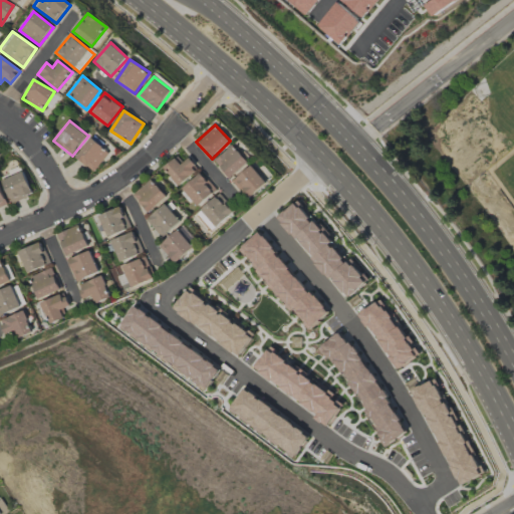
[(93,172),(109,153),(92,138),(75,157),(93,172)]
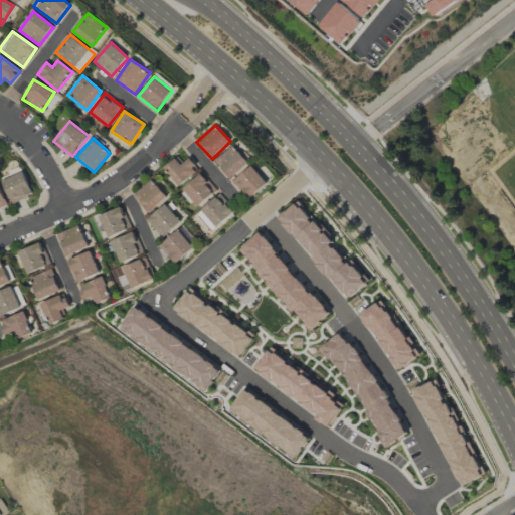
[(214,161),(229,179),(248,163),(234,145),(214,161)]
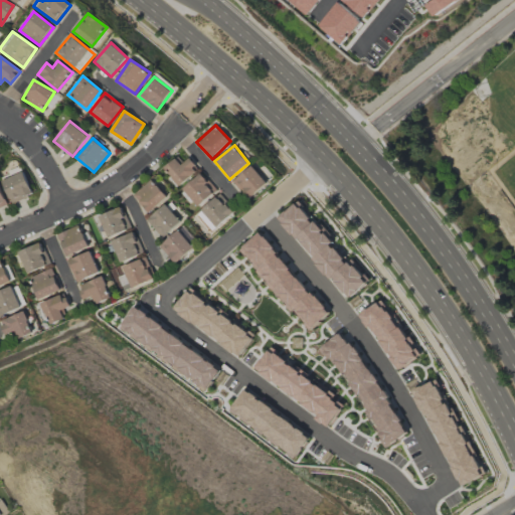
[(189,158),(183,163),(177,157),(163,171),(179,188),(199,169),(189,158)]
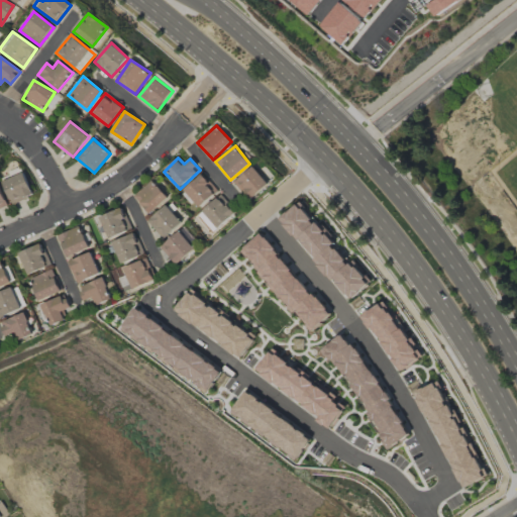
[(249,201),(269,185),(253,167),(235,183),(249,201)]
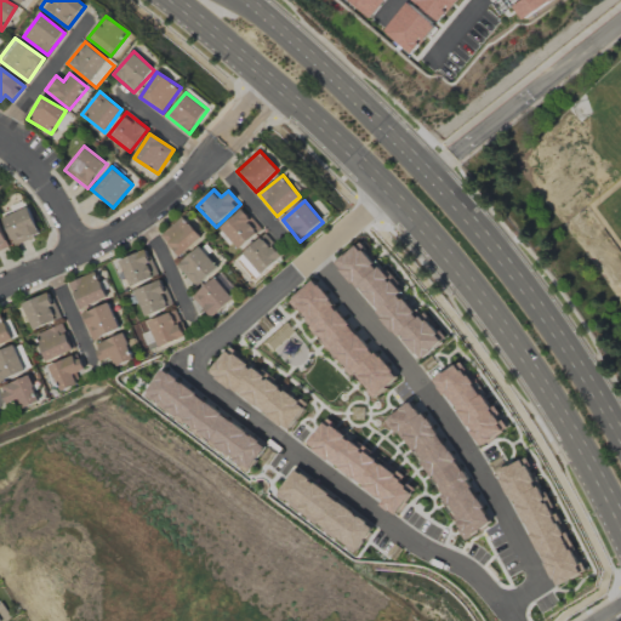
[(40,235),(28,204),(3,214),(15,245),(40,235)]
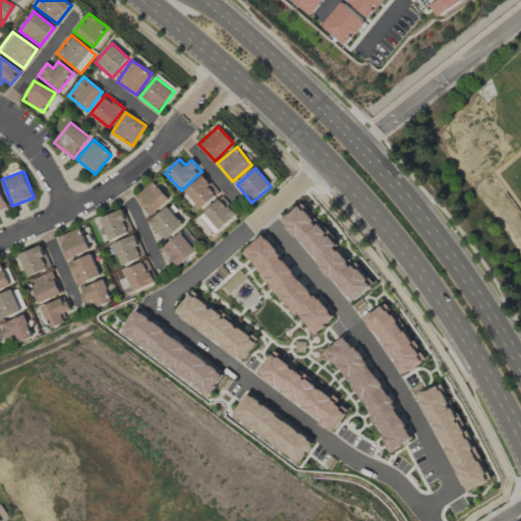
[(219,192),(204,175),(184,193),(199,211),(219,192)]
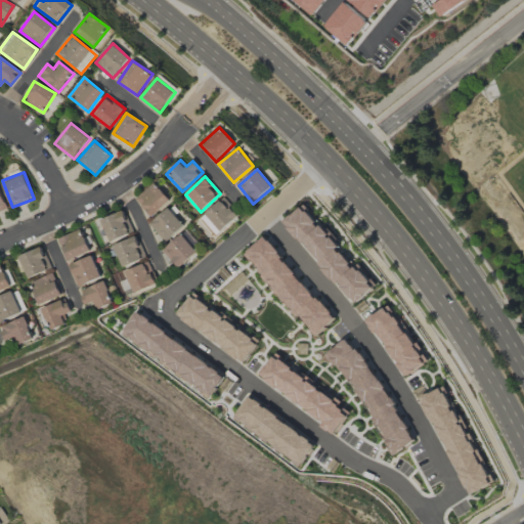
[(170,204),(157,183),(135,197),(148,217),(170,204)]
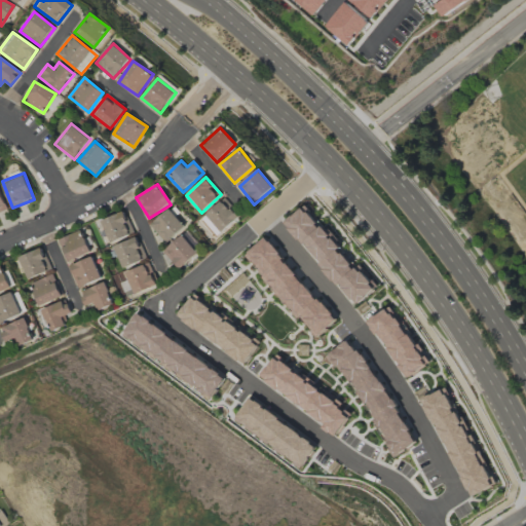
[(0,212),(8,210),(0,190),(0,212)]
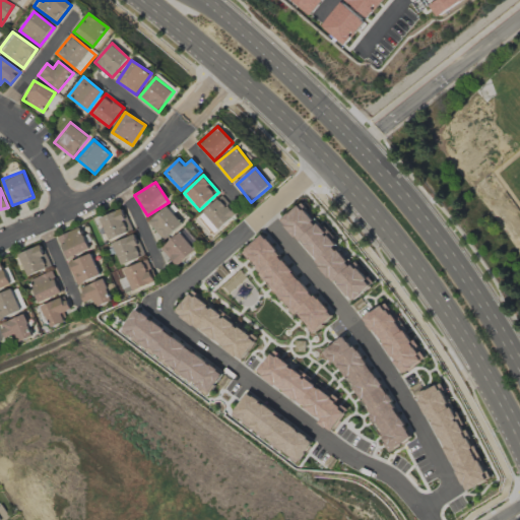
[(199,217),(215,234),(238,213),(221,196),(199,217)]
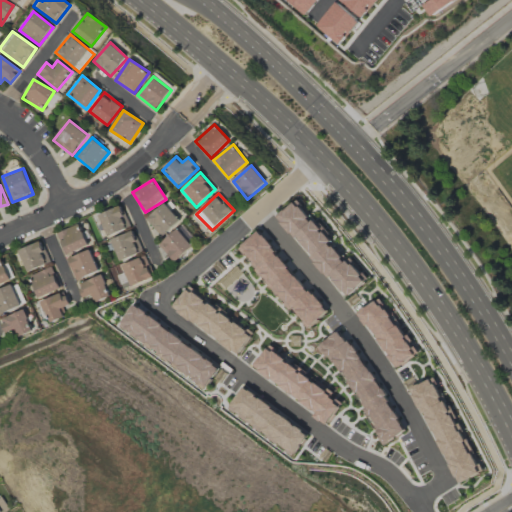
[(278,215),(327,279),(331,276),(347,296),(365,283),(300,198),(278,215)]
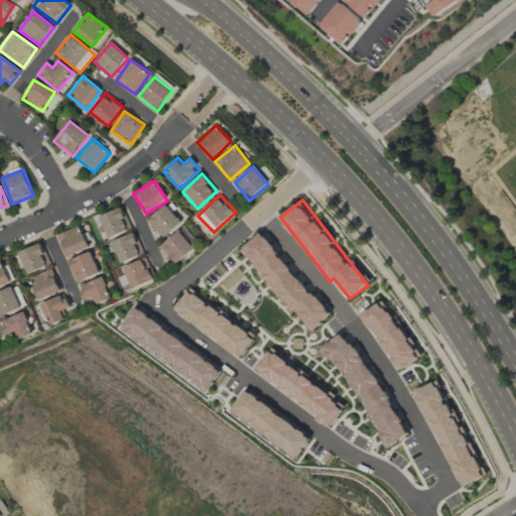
[(147,220),(162,239),(181,223),(167,205),(147,220)]
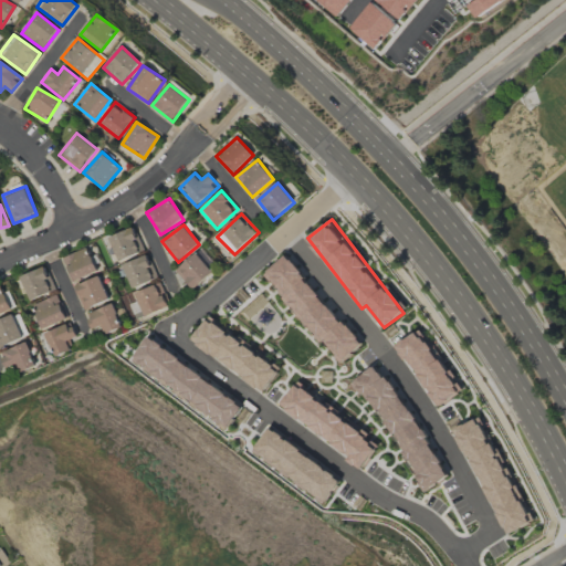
[(103,241),(113,264),(144,252),(134,228),(103,241)]
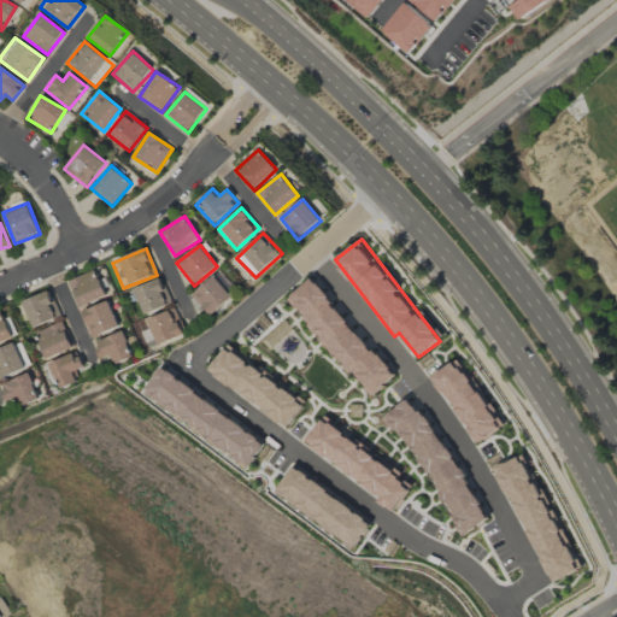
[(69,280),(77,307),(106,298),(98,271),(69,280)]
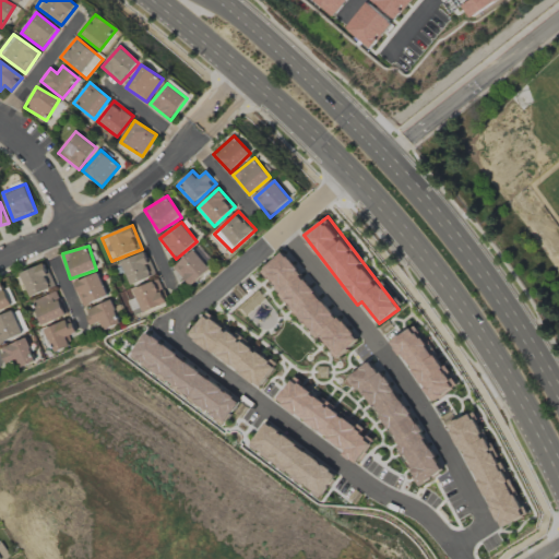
[(189,286),(211,271),(195,250),(174,265),(189,286)]
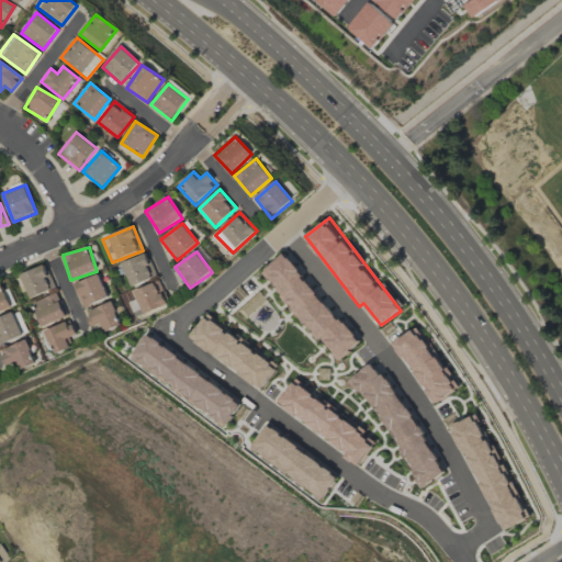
[(121,263),(131,287),(156,277),(146,253),(121,263)]
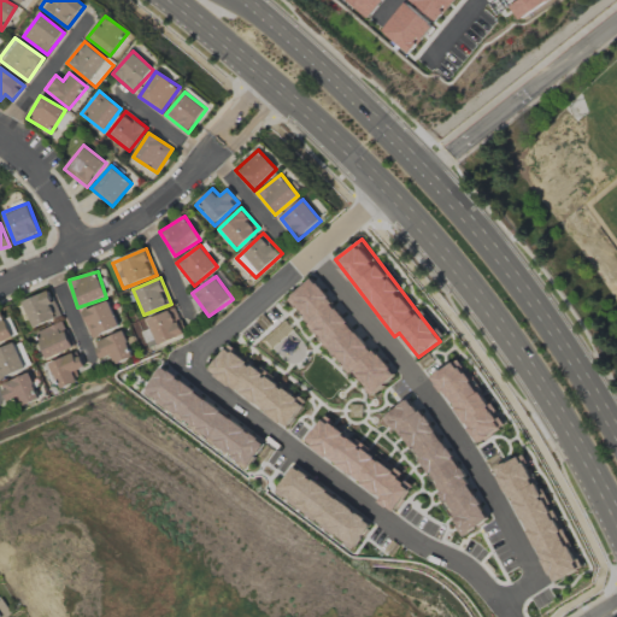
[(287,299),(369,398),(395,376),(312,277),(287,299)]
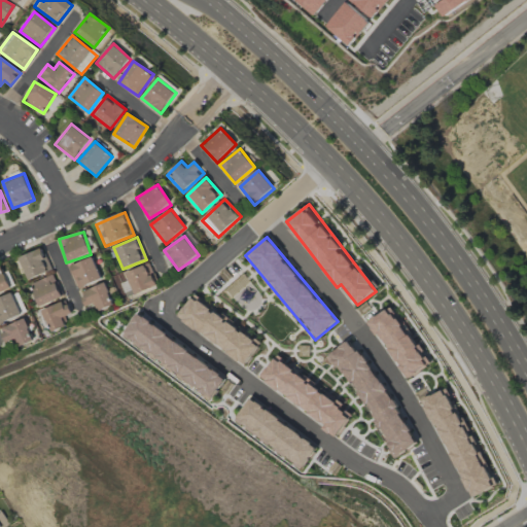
[(28,280),(51,270),(42,248),(19,258),(28,280)]
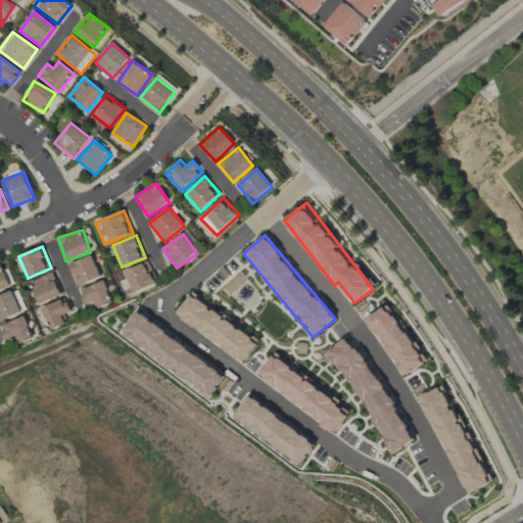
[(101,277),(92,254),(68,265),(79,287),(101,277)]
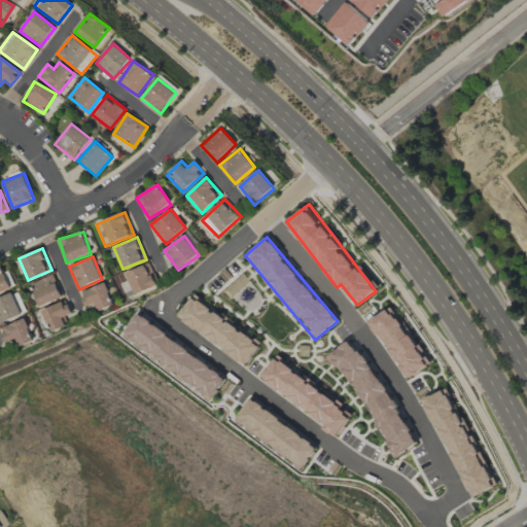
[(119,282),(127,299),(159,285),(149,262),(124,273),(127,279),(119,282)]
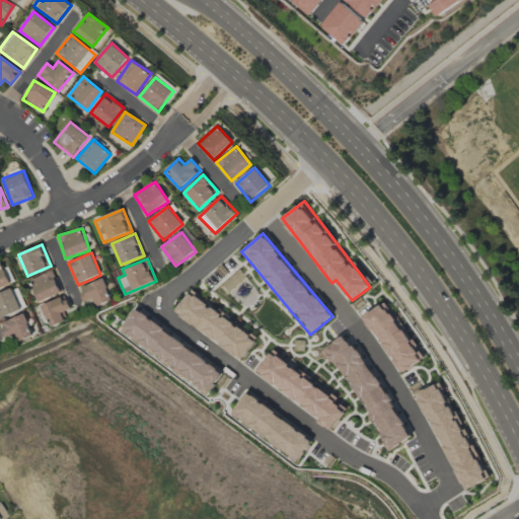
[(0,289),(9,286),(3,265),(0,265),(0,289)]
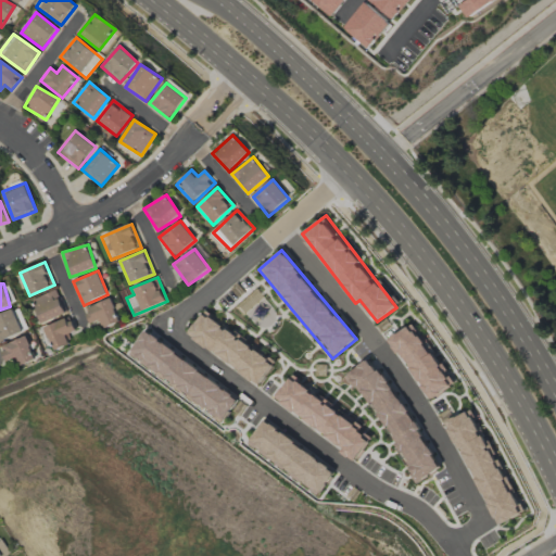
[(40,324),(65,314),(57,290),(32,299),(40,324)]
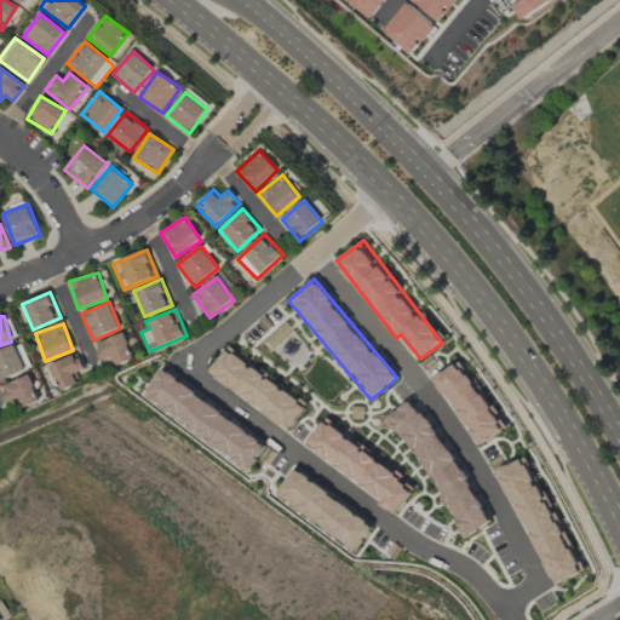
[(114,367),(133,360),(125,333),(95,344),(101,361),(110,357),(114,367)]
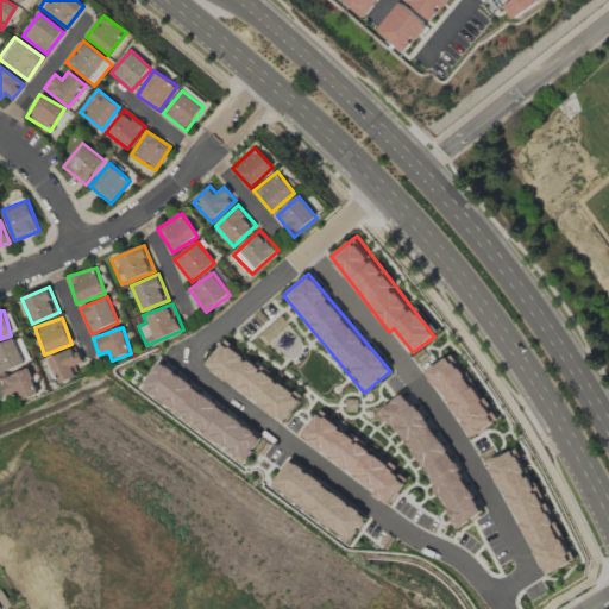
[(0,372),(25,365),(17,339),(0,344),(0,372)]
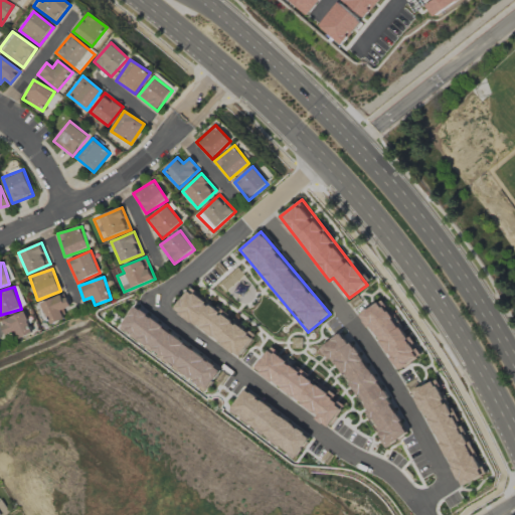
[(241,356),(255,334),(187,290),(173,312),(241,356)]
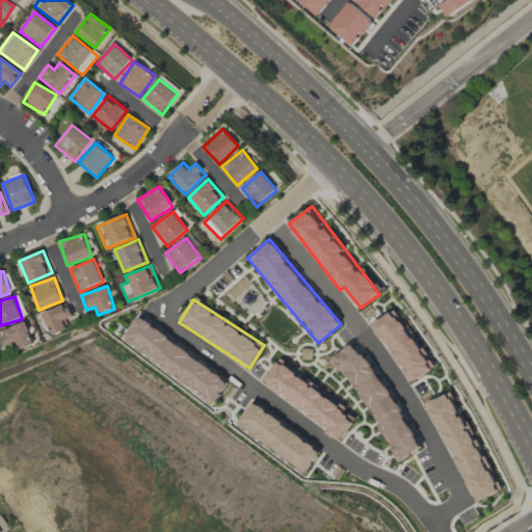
[(65,330),(62,320),(72,317),(67,303),(42,313),(51,336),(65,330)]
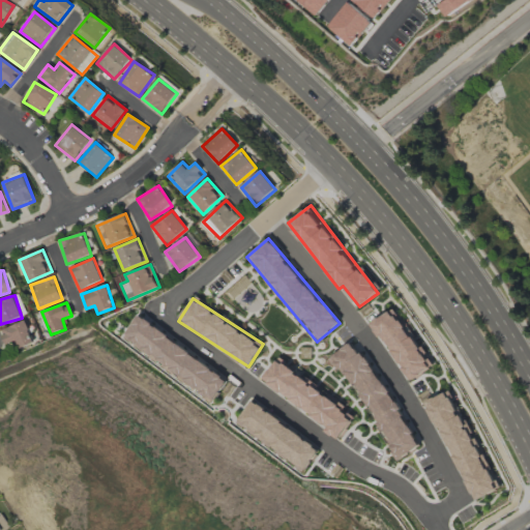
[(373,321),(408,382),(432,369),(396,307),(373,321)]
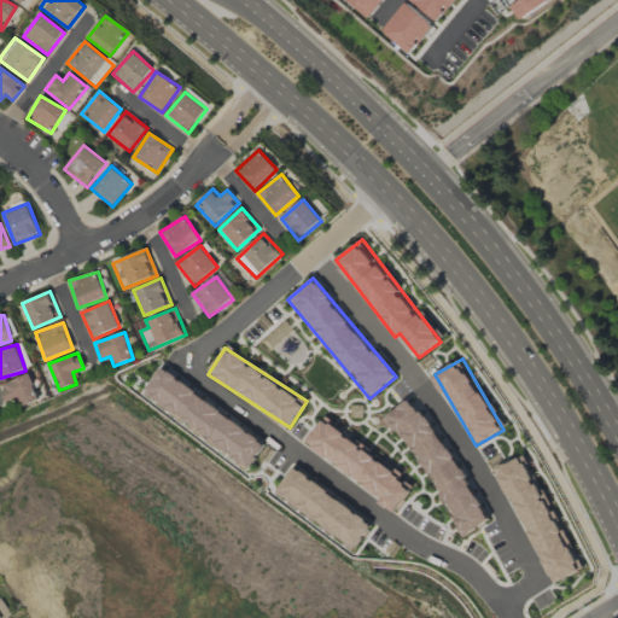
[(267,442),(161,368),(143,395),(248,468),(267,442)]
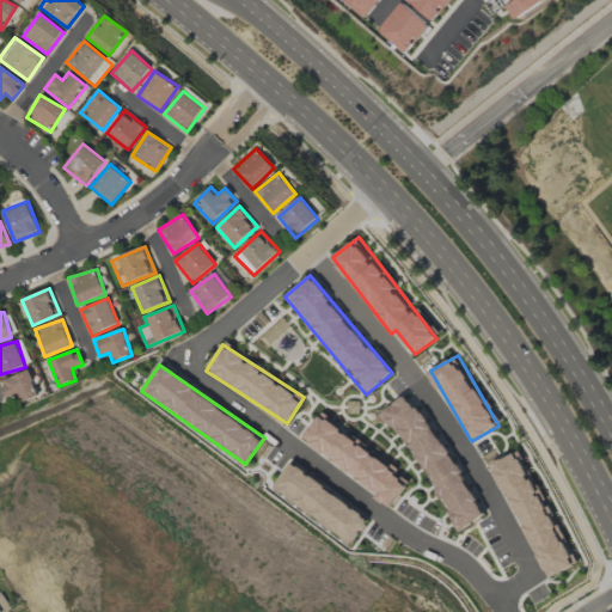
[(0,381),(7,398),(18,393),(23,403),(38,396),(29,371),(0,381)]
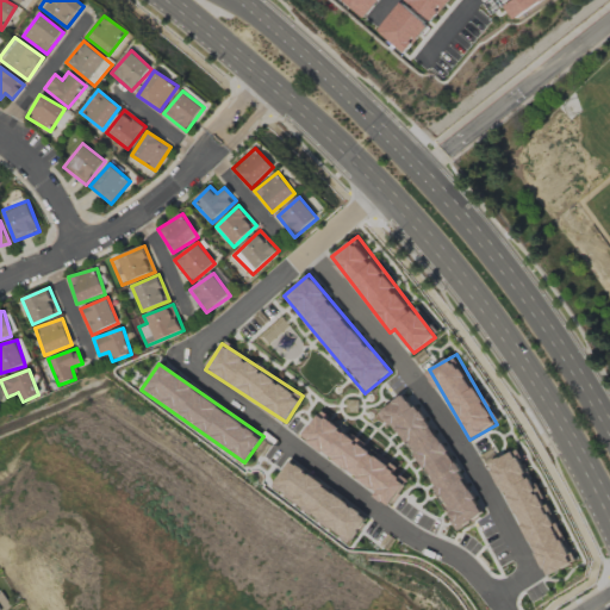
[(385,408),(418,472),(424,470),(456,530),(481,517),(415,391),(385,408)]
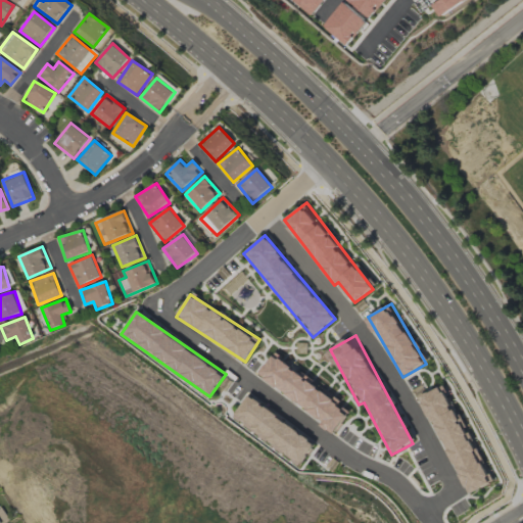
[(337,430),(349,413),(338,405),(341,400),(273,354),(257,377),(337,430)]
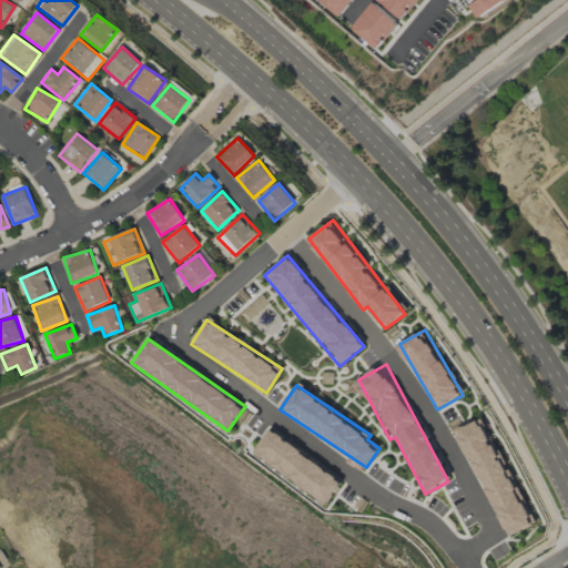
[(458,429),(507,538),(534,526),(485,417),(458,429)]
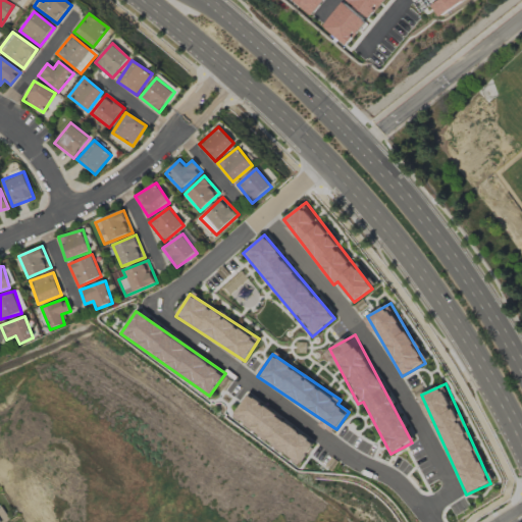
[(231,419),(300,464),(315,440),(246,396),(231,419)]
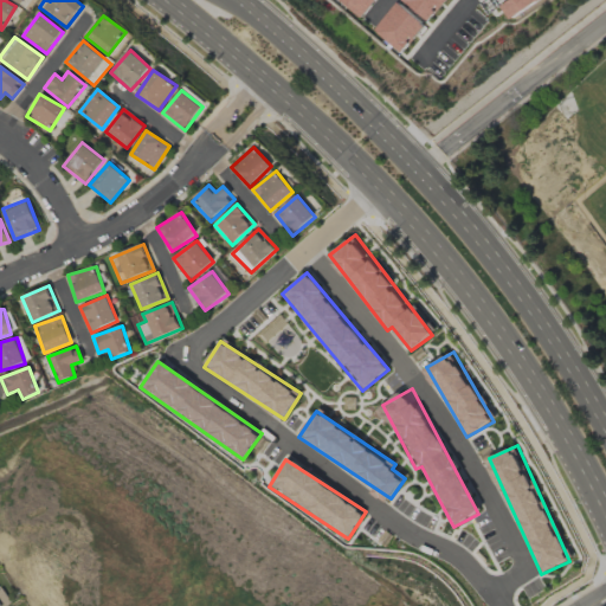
[(0,605),(4,605),(11,603),(1,588),(0,588),(0,605)]
